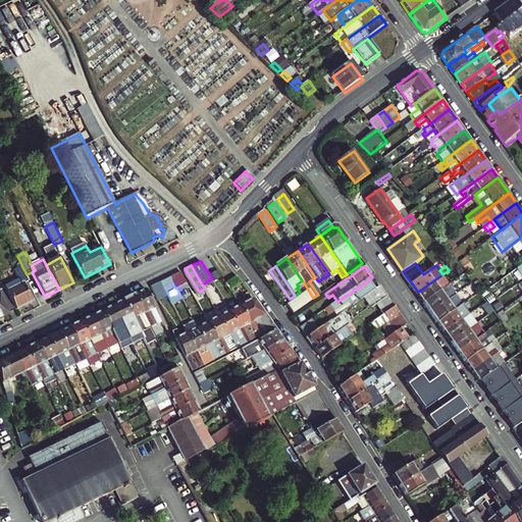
[(16,270),(23,284),(9,292),(18,310),(35,302),(25,283),(31,281),(27,274),(22,267),(16,270)]
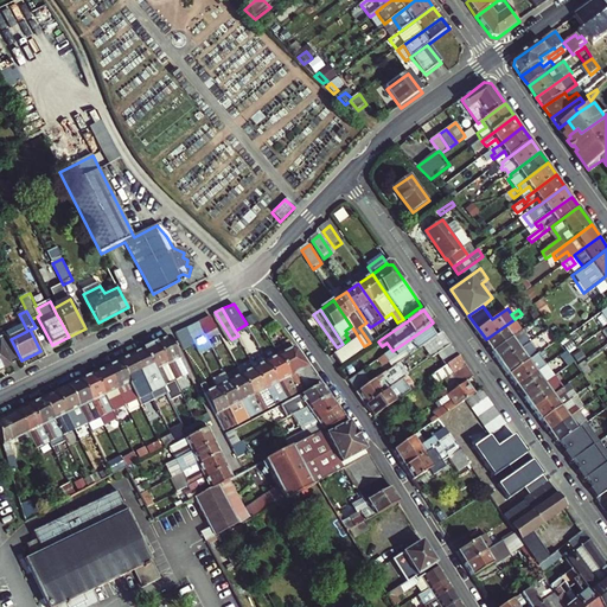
[(218,327),(211,314),(198,320),(206,334),(218,327)]
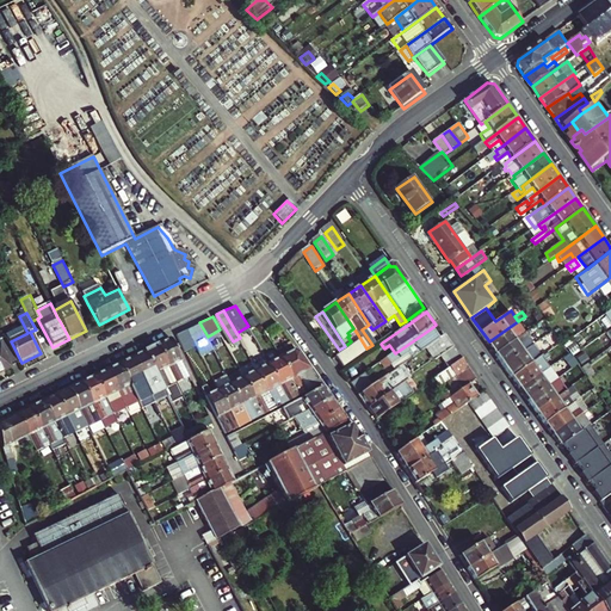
[(271,337),(282,328),(276,321),(265,328),(271,337)]
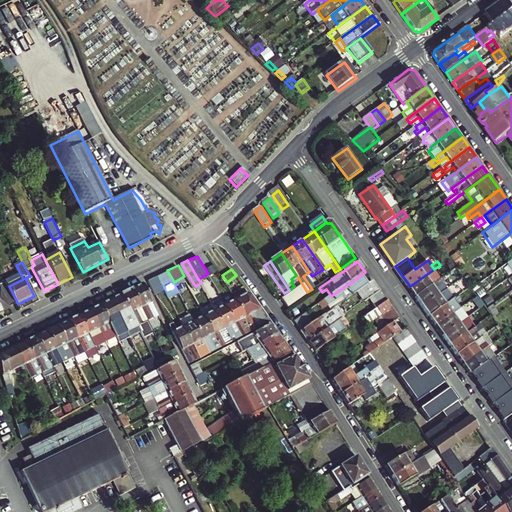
[(434,269),(410,286),(416,295),(433,284),(440,278),(434,269)]
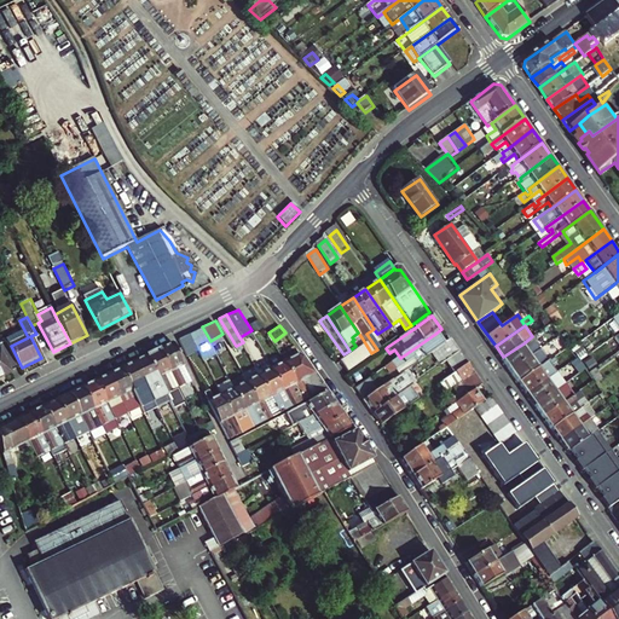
[(198,347),(210,341),(202,327),(190,331),(196,343),(198,347)]
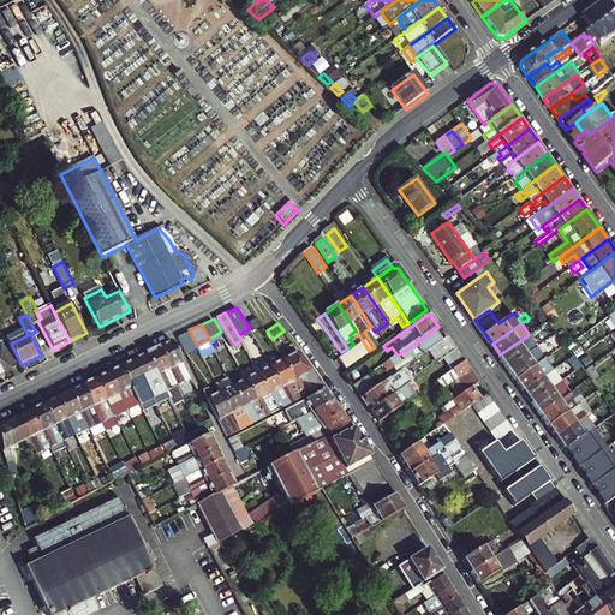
[(189,329),(177,334),(178,336),(183,347),(195,341),(189,329)]
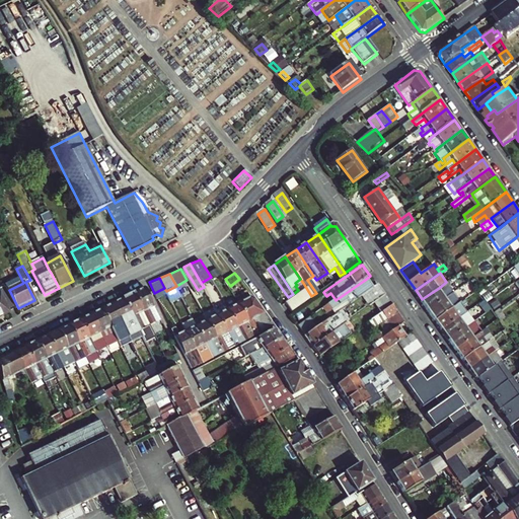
[(368,282),(366,282),(365,280),(336,300),(330,303),(326,306),(334,316),(339,313),(350,305),(361,297),(372,290),(369,286),(370,284),(368,282)]
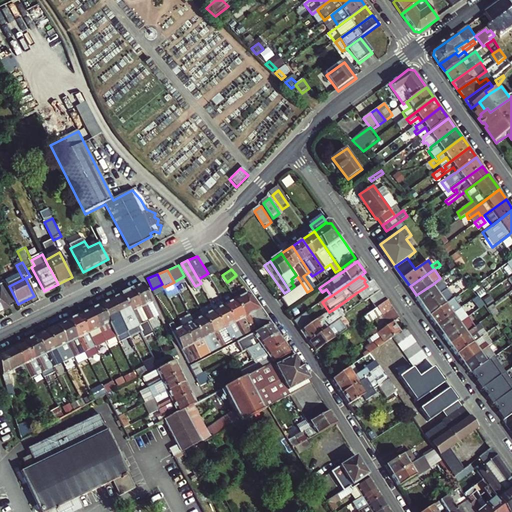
[(299,279),(295,282),(298,286),(282,298),(284,300),(282,301),(286,307),(307,292),(299,279)]
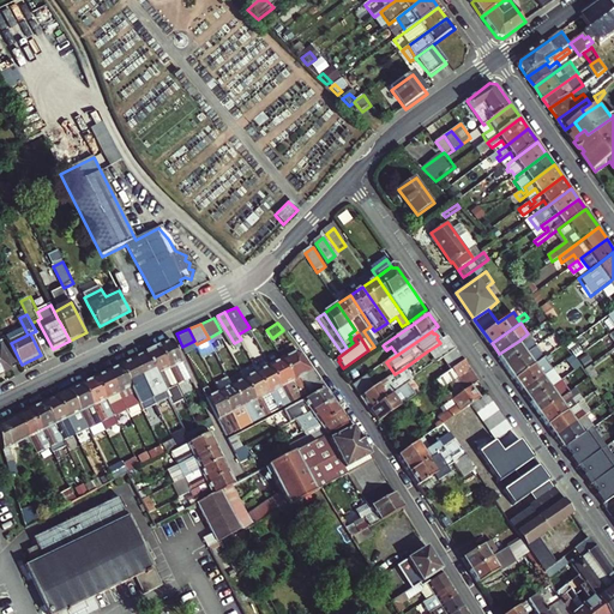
[(8,337),(0,339),(0,344),(1,348),(0,348),(0,374),(22,365),(11,343),(8,337)]
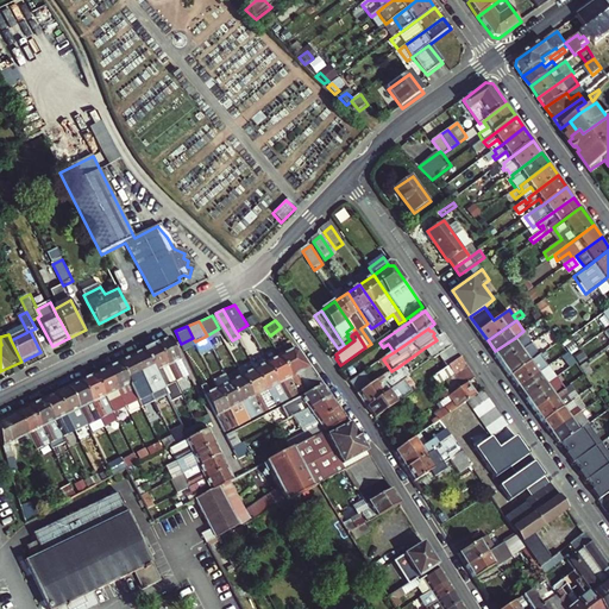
[(188,375),(169,336),(157,343),(175,376),(177,375),(180,380),(188,375)]
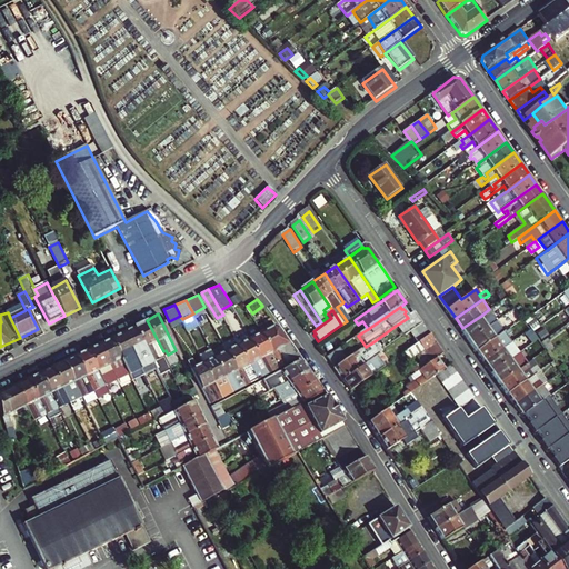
[(422,325),(415,313),(408,318),(396,326),(405,337),(422,325)]
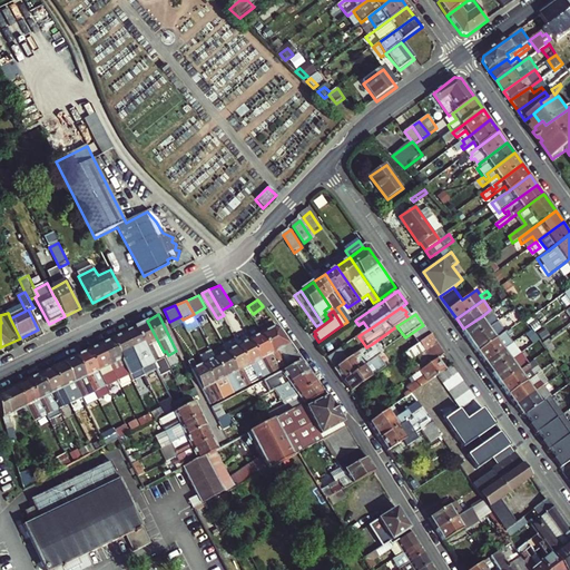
[(494,315),(485,321),(482,316),(463,328),(471,340),(498,320),(494,315)]
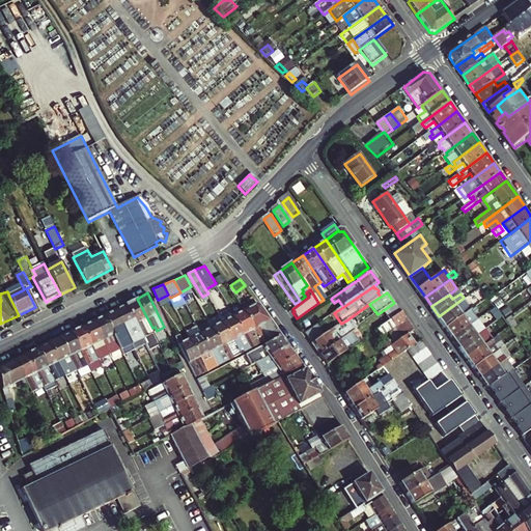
[(459,309),(468,303),(464,298),(439,316),(446,327),(464,314),(459,309)]
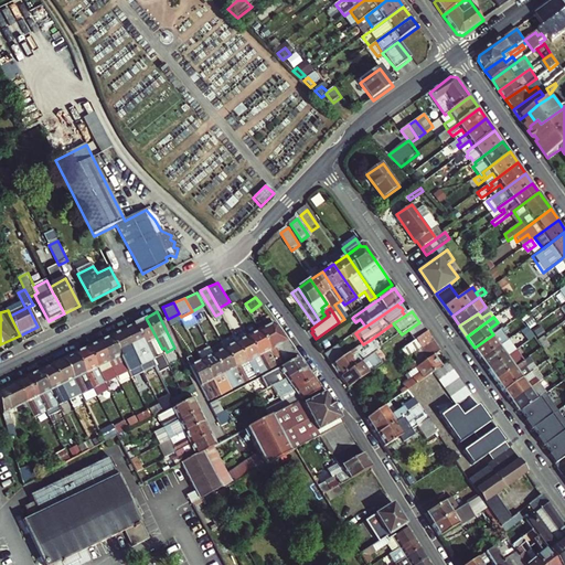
[(162,349),(146,318),(134,323),(152,359),(163,353),(167,352),(164,348),(162,349)]
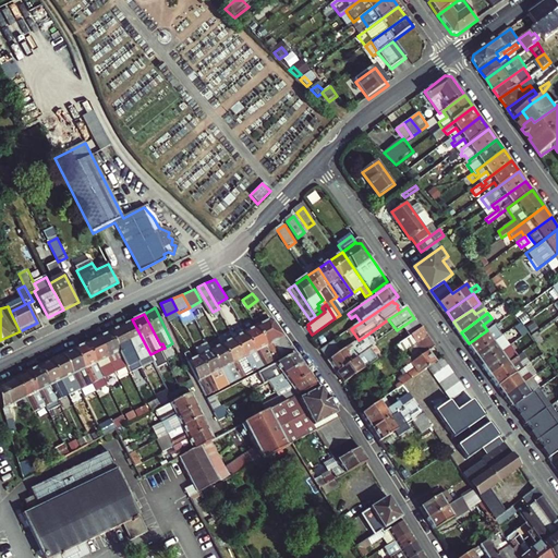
[(150,354),(132,319),(121,325),(136,356),(140,354),(142,359),(150,354)]
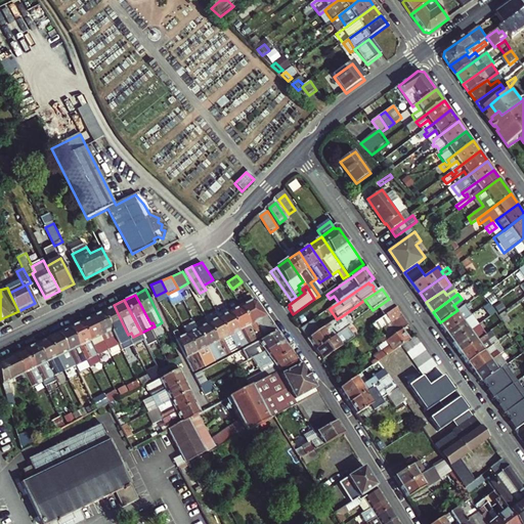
[(256,302),(252,300),(244,305),(258,339),(264,336),(257,322),(262,319),(270,333),(275,330),(256,302)]
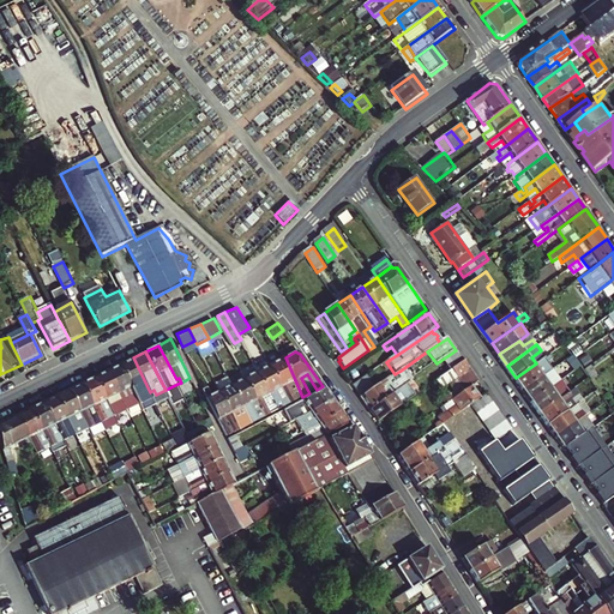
[(555,367),(547,356),(536,363),(516,378),(524,389),(555,367)]
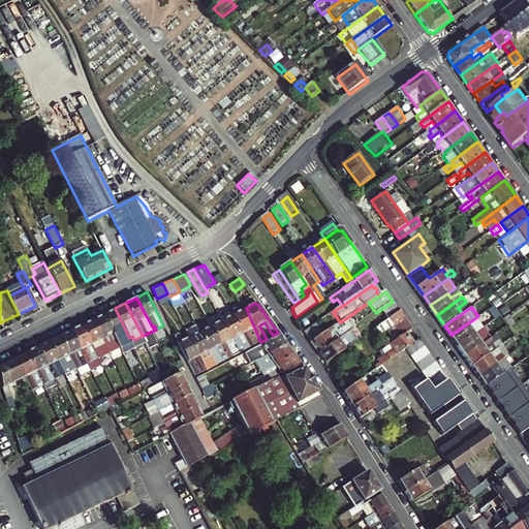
[(129,338),(115,308),(103,313),(120,346),(131,341),(134,340),(132,336),(129,338)]
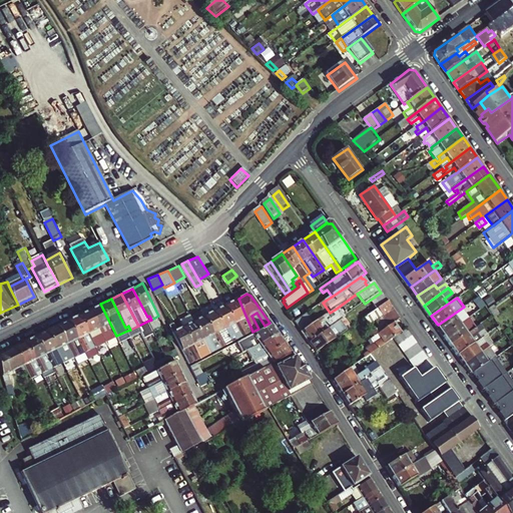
[(252,332),(238,299),(227,304),(240,335),(243,334),(244,336),(252,332)]
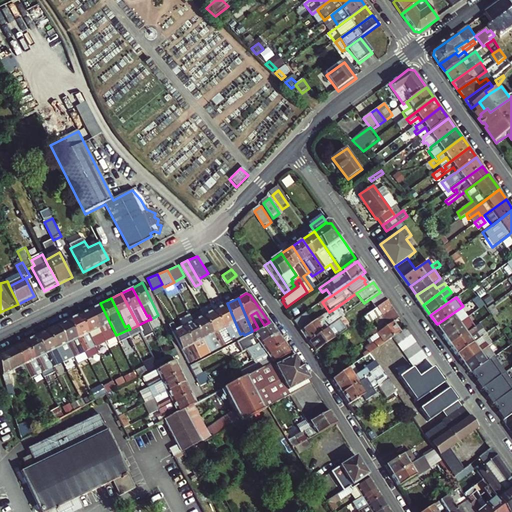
[(473,304),(470,300),(463,306),(437,324),(443,334),(470,315),(466,310),(473,304)]
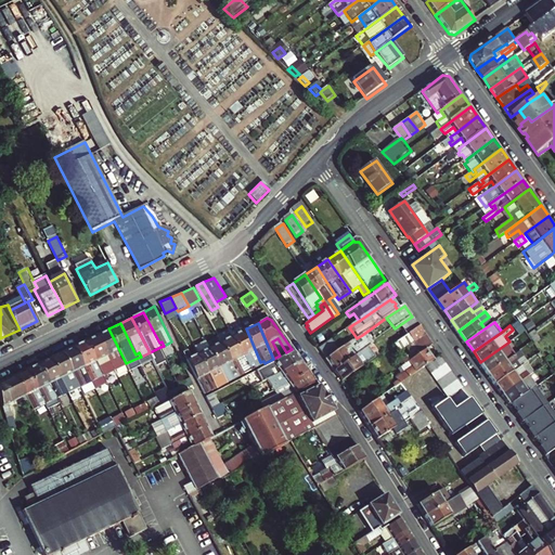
[(394,346),(399,352),(411,345),(417,355),(399,368),(402,372),(395,377),(398,382),(391,386),(394,389),(400,385),(426,366),(434,361),(426,350),(433,346),(426,336),(420,327),(394,346)]
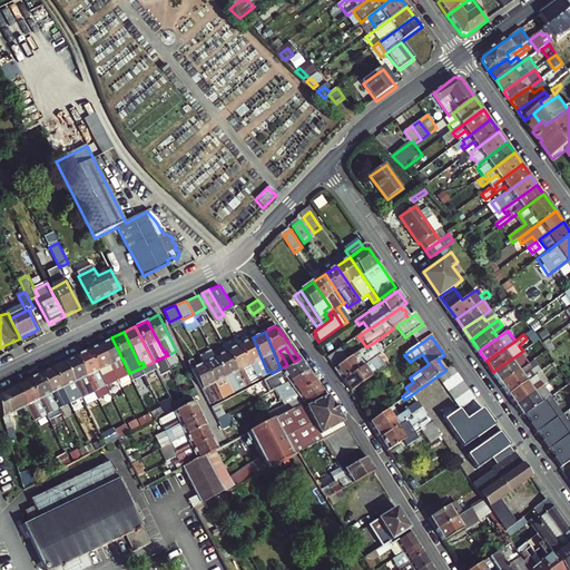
[(129,373),(111,337),(99,343),(116,375),(119,374),(121,377),(129,373)]
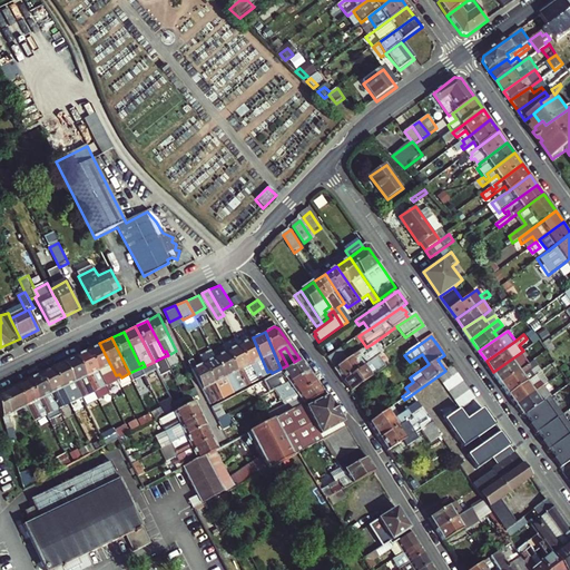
[(267,372),(253,337),(241,344),(257,381),(272,373),(271,371),(267,372)]
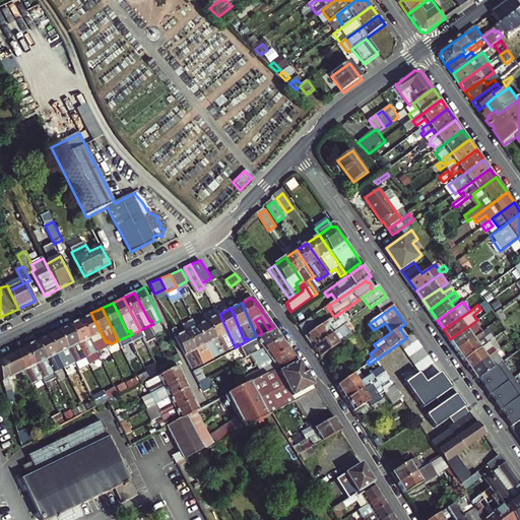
[(106,342),(90,313),(80,318),(98,350),(108,345),(111,344),(109,341),(106,342)]
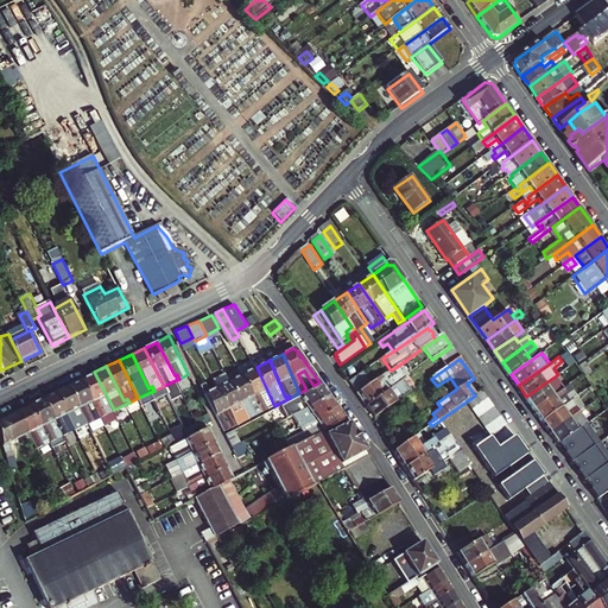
[(274,406),(257,367),(245,373),(260,409),(264,407),(265,411),(274,406)]
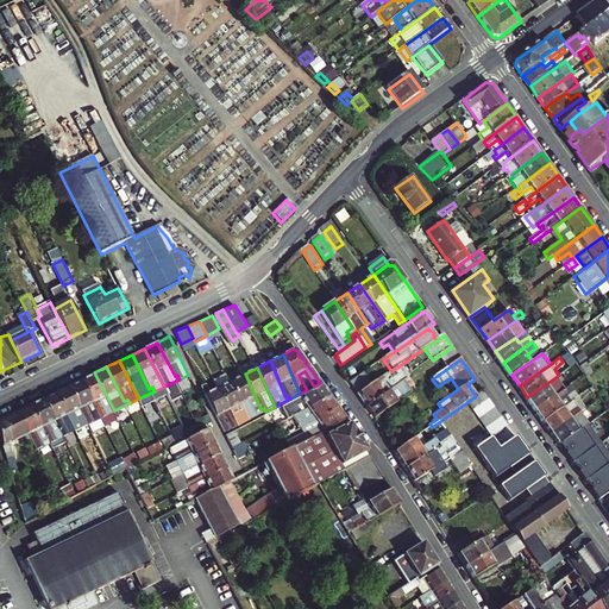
[(401,382),(406,380),(397,368),(391,371),(368,388),(358,395),(366,407),(382,395),(401,382)]
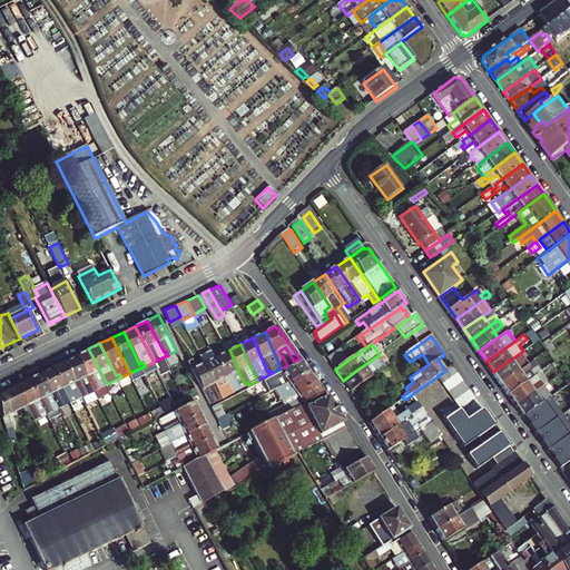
[(107,384),(88,349),(76,355),(92,387),(96,385),(97,389),(107,384)]
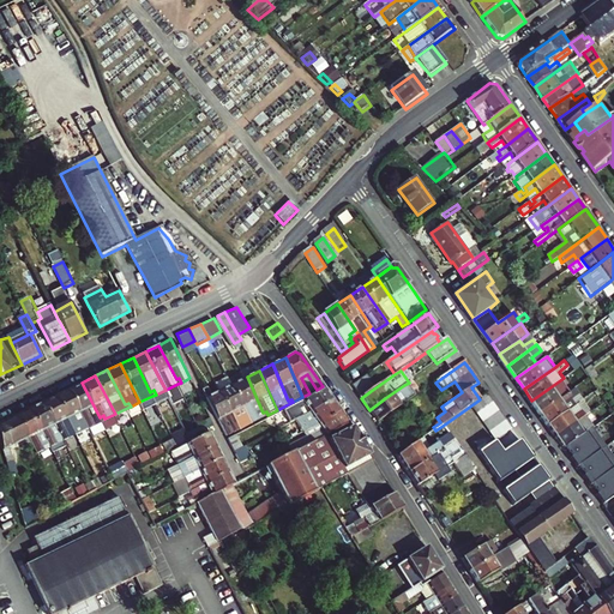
[(263,413),(247,377),(234,384),(252,423),(268,415),(266,411),(263,413)]
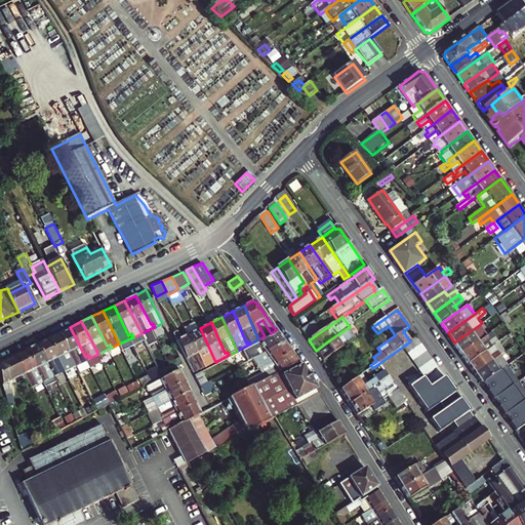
[(493,322),(485,328),(482,323),(454,342),(462,353),(489,333),(497,328),(493,322)]
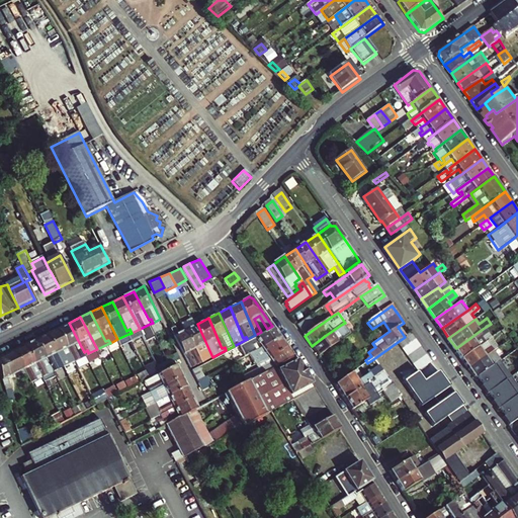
[(313,330),(306,319),(296,325),(305,336),(313,330)]
